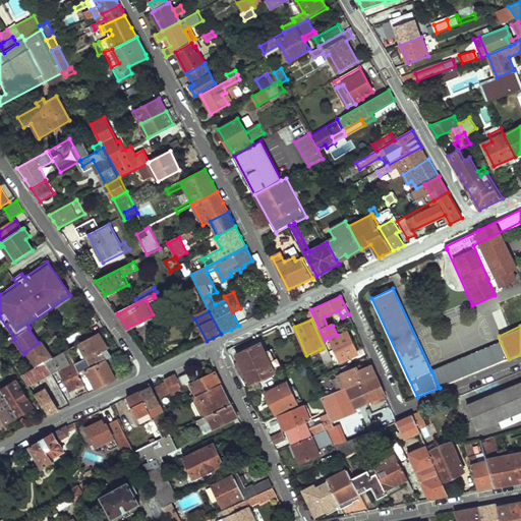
[(113,357),(100,332),(79,343),(87,357),(75,362),(80,373),(113,357)]
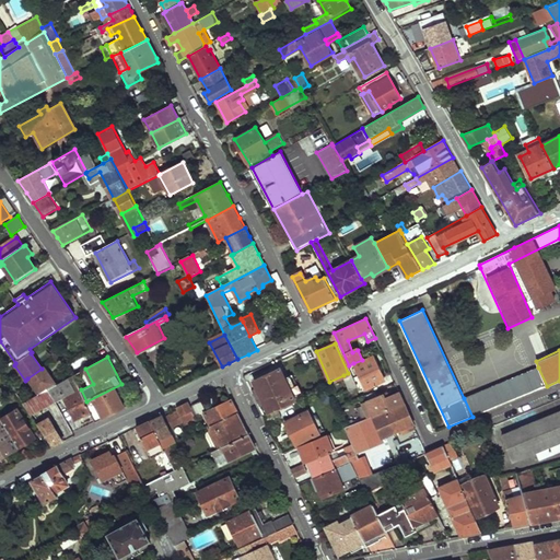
[(356,377),(361,388),(364,387),(365,389),(384,380),(373,357),(354,365),(353,363),(349,365),(351,371),(356,369),(359,376),(356,377)]
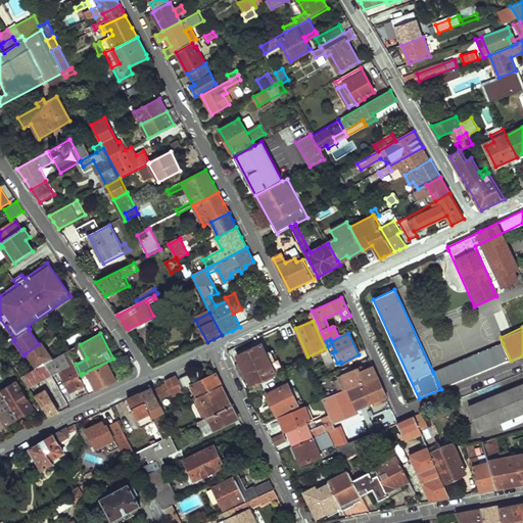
[(45,364),(52,360),(41,343),(39,344),(26,353),(36,368),(45,364)]
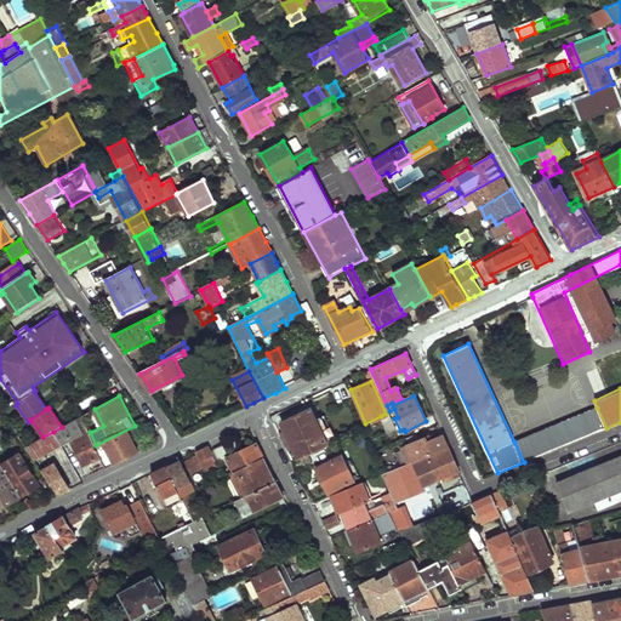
[(514,442),(524,462),(607,428),(597,408),(514,442)]
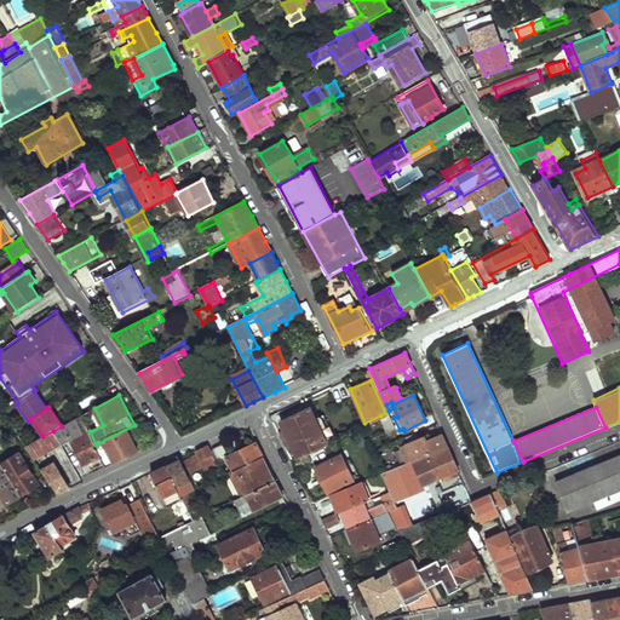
[(281,422),(299,458),(308,454),(328,446),(311,408),(281,422)]
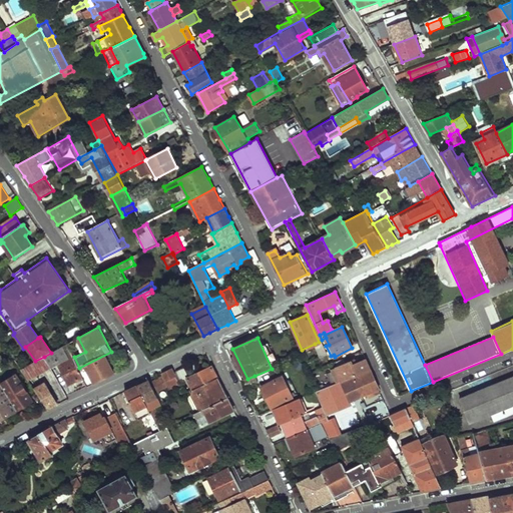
[(44,357),(52,368),(58,365),(68,385),(84,377),(79,368),(74,357),(67,344),(51,353),(44,357)]
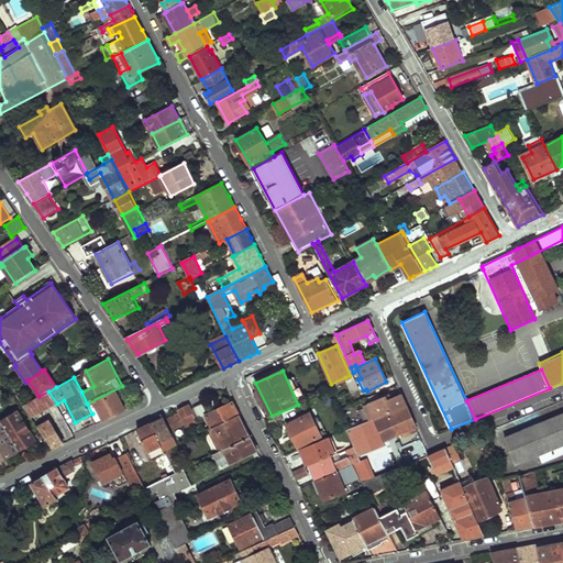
[(346,379),(351,392),(359,389),(355,377),(346,379)]
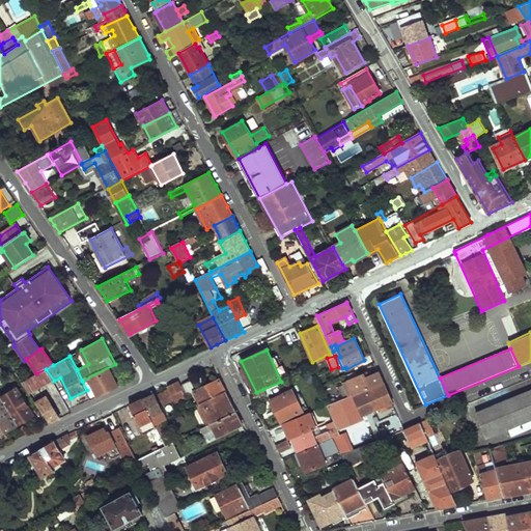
[(82,381),(87,390),(91,399),(106,393),(118,387),(111,372),(118,369),(115,364),(82,381)]
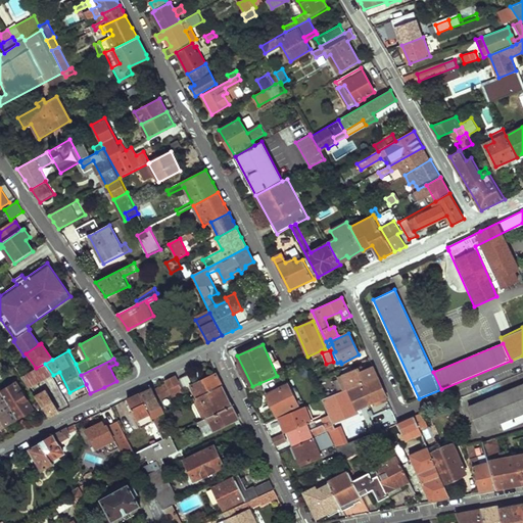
[(314,370),(317,379),(338,370),(334,361),(314,370)]
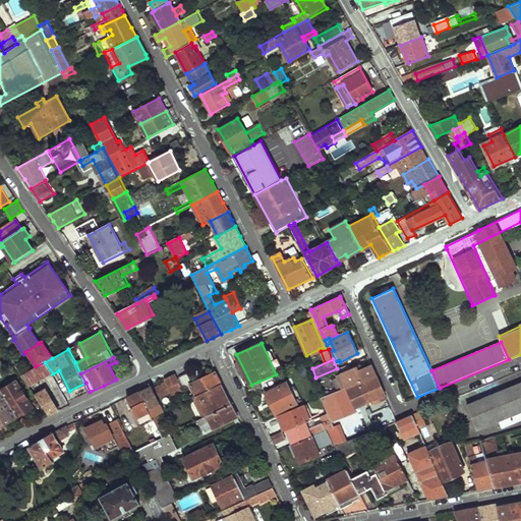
[(21,374),(30,387),(53,373),(45,362),(36,366),(32,369),(21,374)]
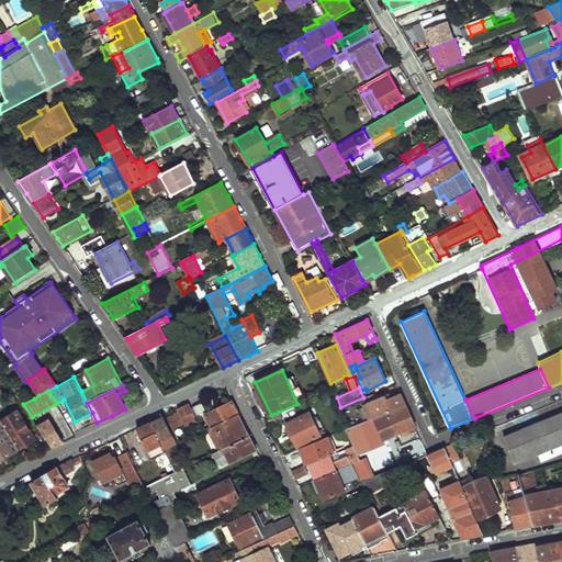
[(366,411),(370,419),(374,417),(405,404),(401,394),(386,401),(384,396),(368,403),(371,408),(366,411)]
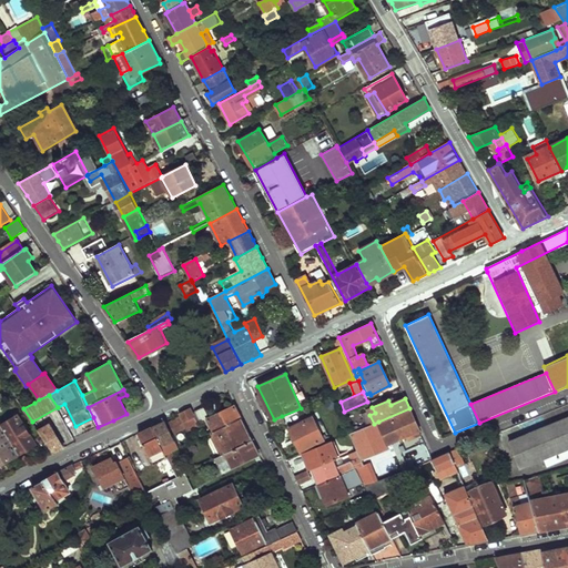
[(208,418),(214,432),(242,418),(239,412),(235,406),(208,418)]
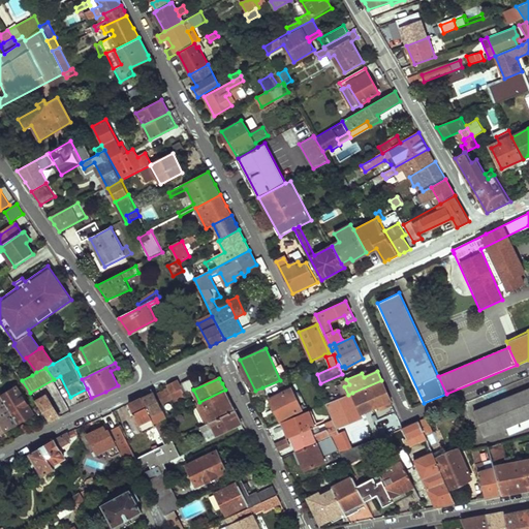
[(143,397),(155,423),(160,421),(172,415),(167,407),(163,409),(160,405),(175,398),(177,401),(186,397),(179,380),(166,385),(168,389),(156,395),(154,392),(143,397)]
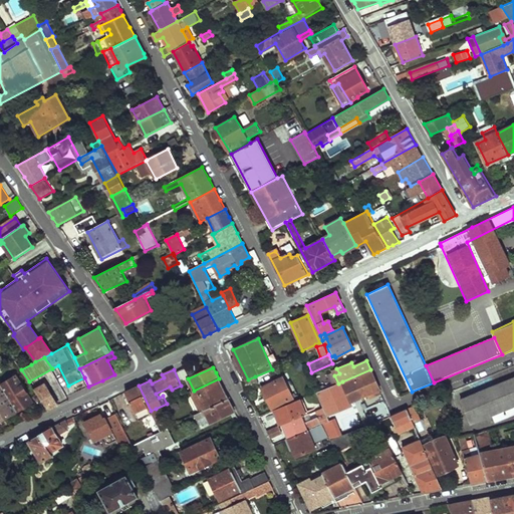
[(178,372),(183,381),(188,378),(184,369),(178,372)]
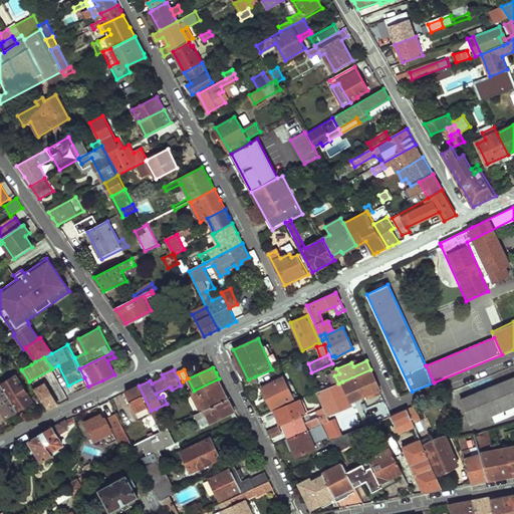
[(342,381),(351,402),(368,395),(369,398),(380,393),(370,369),(342,381)]
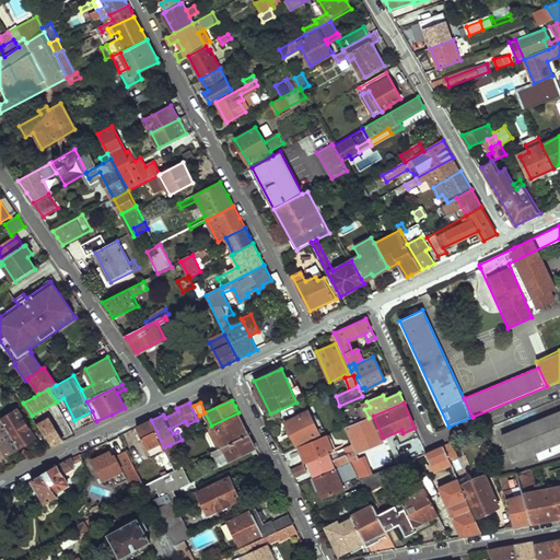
[(0,419),(19,448),(36,438),(19,408),(0,419)]
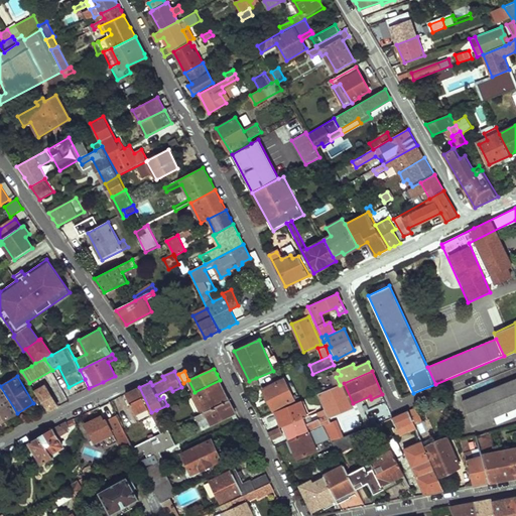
[(244,383),(247,390),(260,385),(256,378),(249,381),(244,383)]
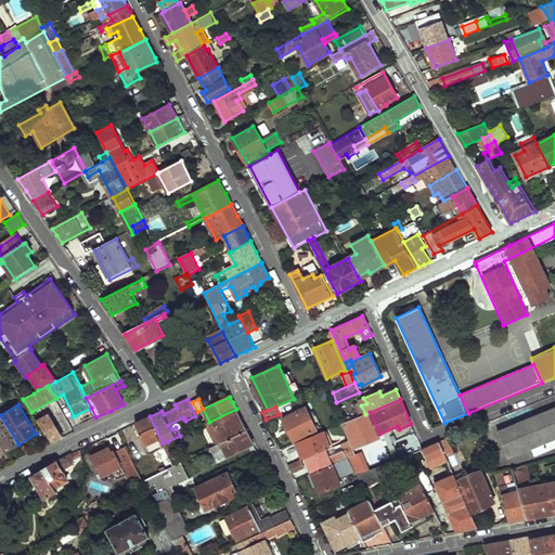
[(283,420),(293,440),(317,429),(307,408),(283,420)]
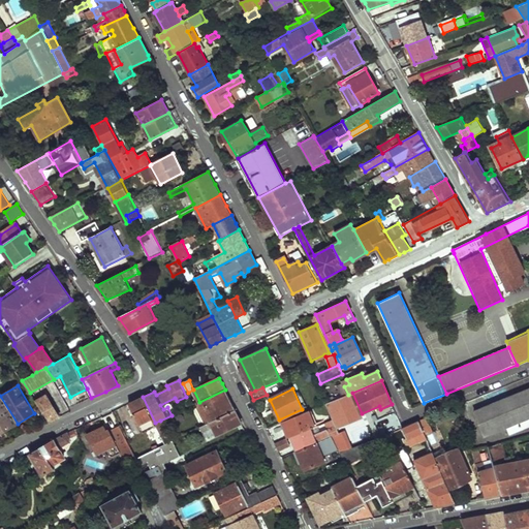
[(510,435),(528,427),(528,389),(474,412),(485,438),(507,428),(510,435)]
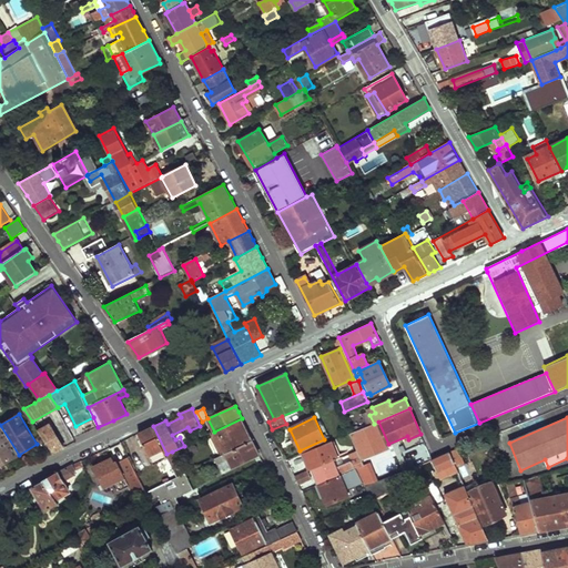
[(214,432),(222,449),(211,455),(213,459),(252,440),(247,430),(242,418),(214,432)]
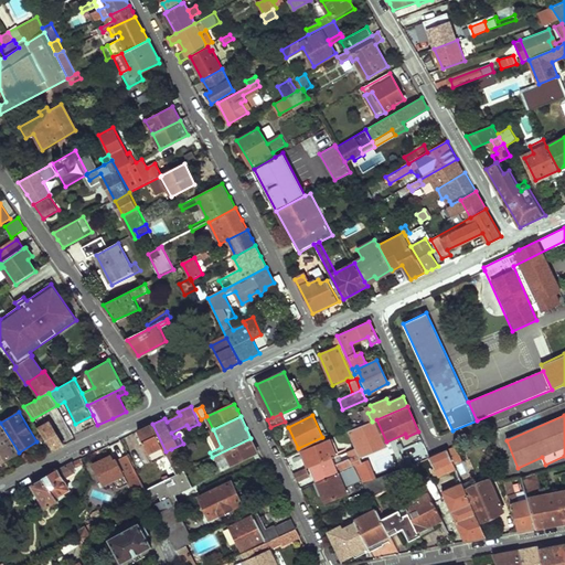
[(348,432),(356,447),(359,452),(368,449),(386,441),(376,419),(372,422),(352,430),(348,432)]
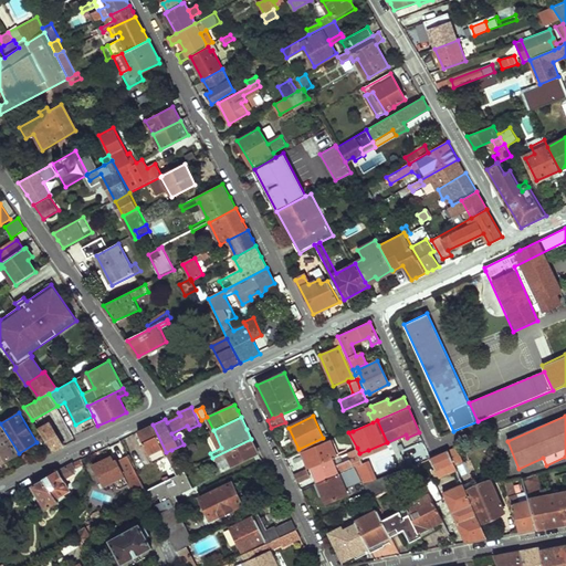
[(0,423),(0,464),(19,453),(0,423)]
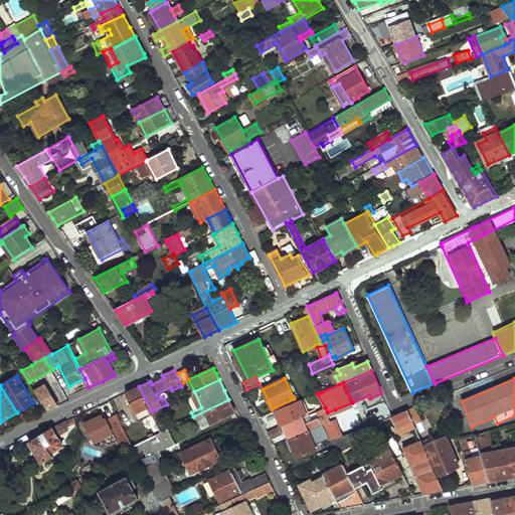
[(35,391),(49,410),(55,407),(58,406),(46,385),(35,391)]
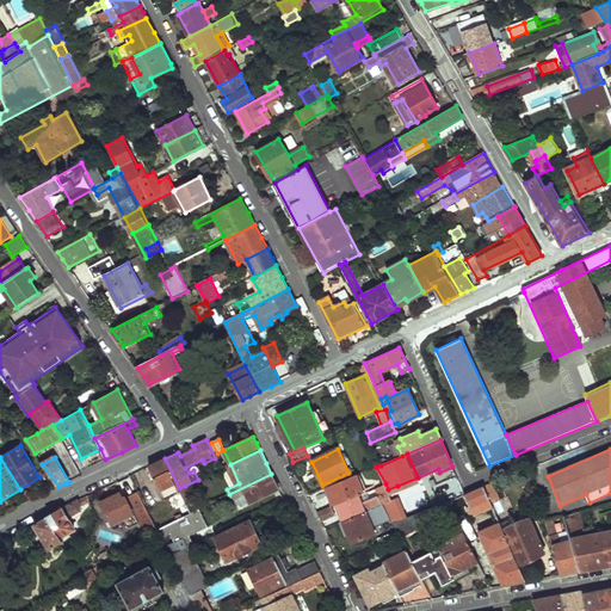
[(149,467),(166,499),(180,492),(179,488),(165,458),(156,463),(149,467)]
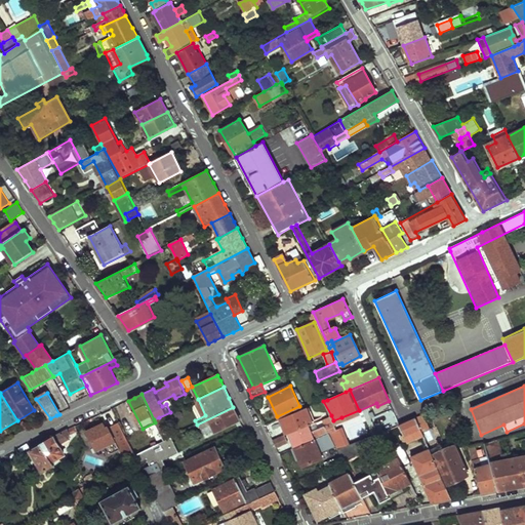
[(210,421),(214,431),(239,418),(237,414),(233,407),(197,425),(199,428),(202,426),(210,421)]
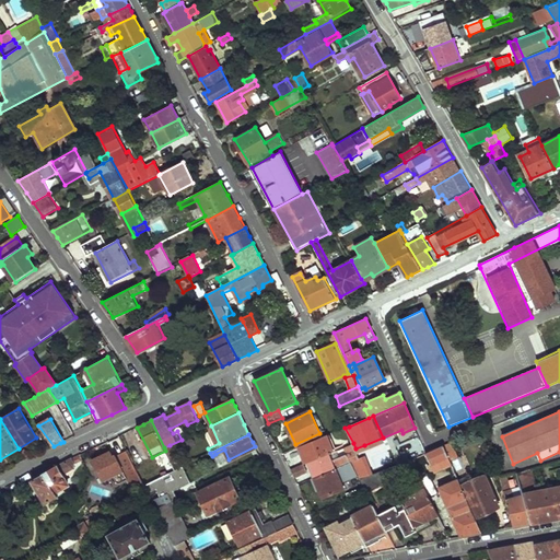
[(298,447),(305,464),(310,462),(329,454),(335,452),(327,434),(298,447)]
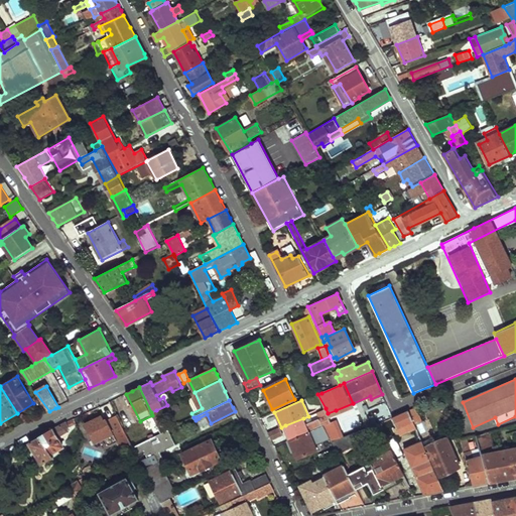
[(369,409),(374,424),(392,417),(386,402),(369,409)]
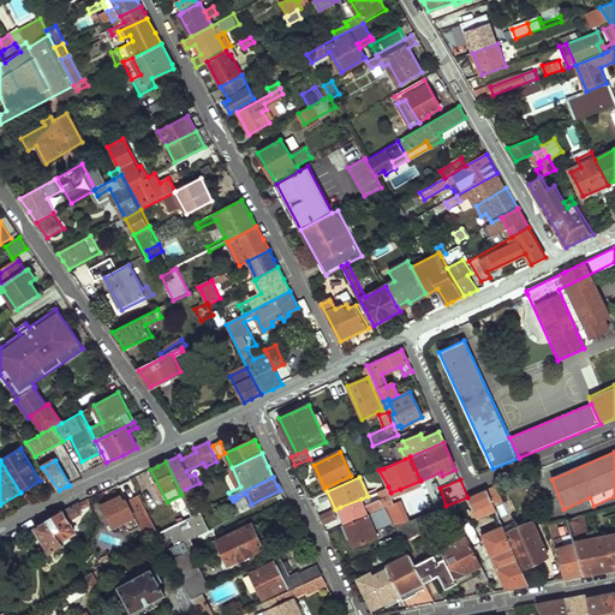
[(369,514),(386,507),(396,502),(390,493),(388,487),(381,490),(384,500),(382,501),(381,499),(364,507),(362,499),(340,507),(347,524),(369,514)]
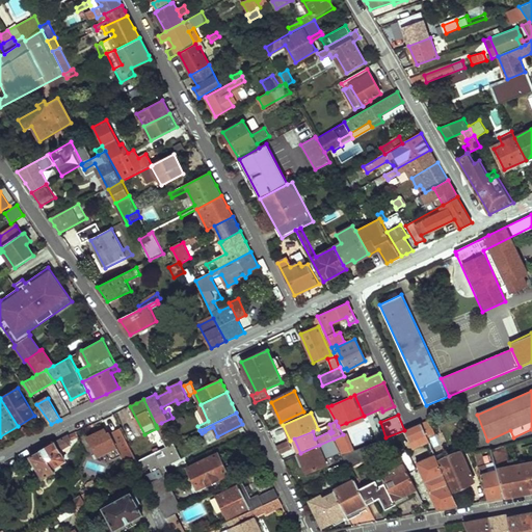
[(405,430),(414,450),(430,443),(428,437),(435,434),(429,421),(405,430)]
